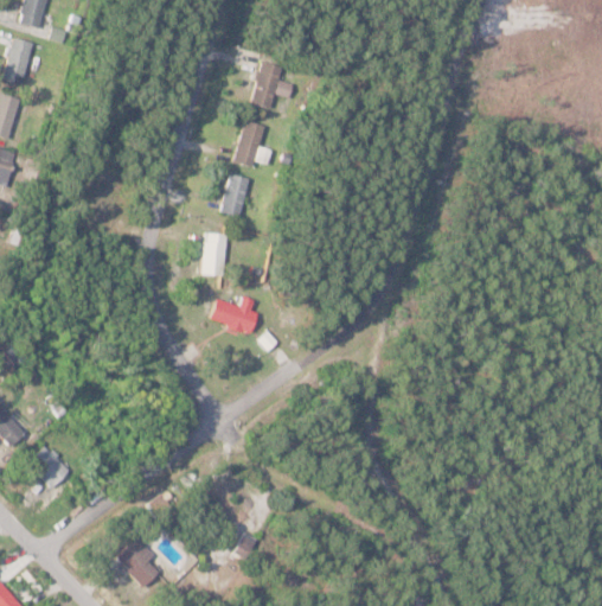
[(24,0),(18,21),(39,27),(46,0),(24,0)]
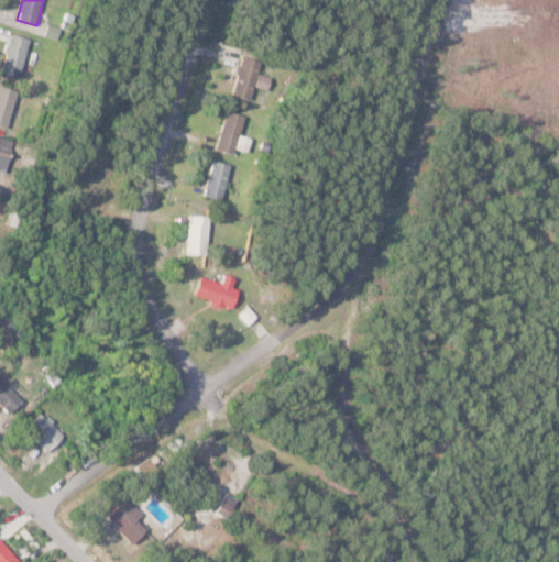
[(31,40),(11,34),(1,74),(20,79),(31,40)]
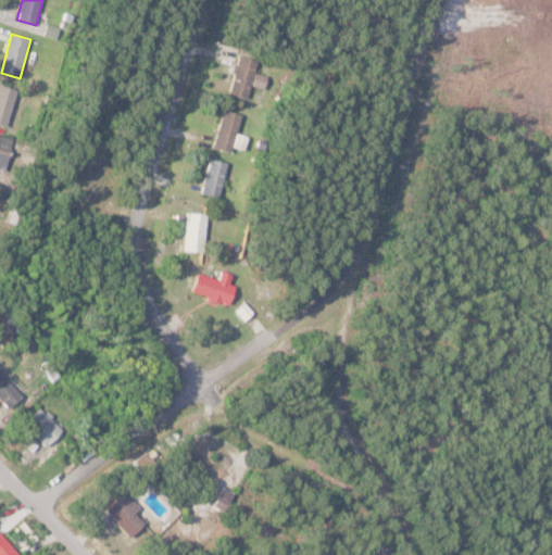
[(265,89),(268,76),(255,74),(258,60),(239,57),(233,87),(246,90),(247,86),(265,89)]
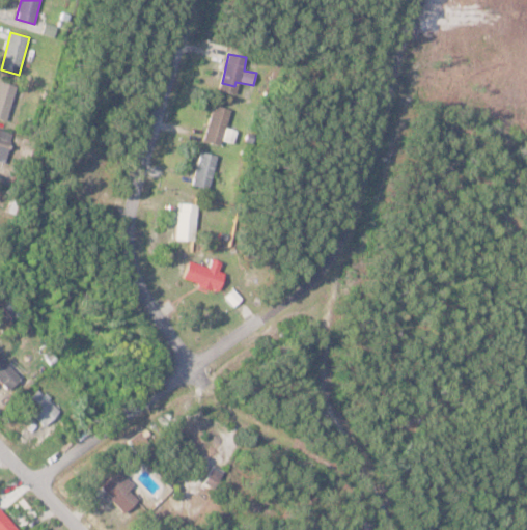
[(0,118),(6,121),(17,86),(0,81),(0,118)]
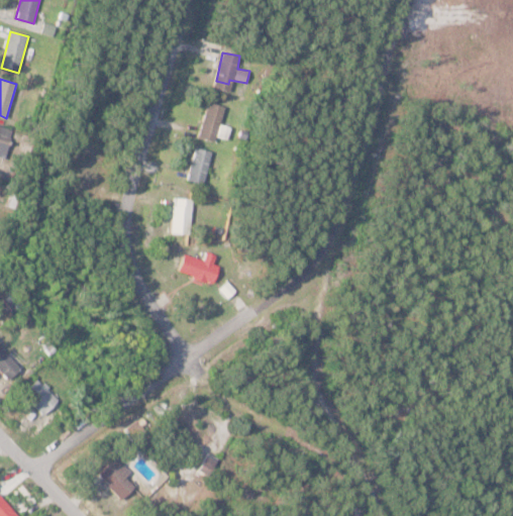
[(215,141),(225,107),(208,102),(198,136),(215,141)]
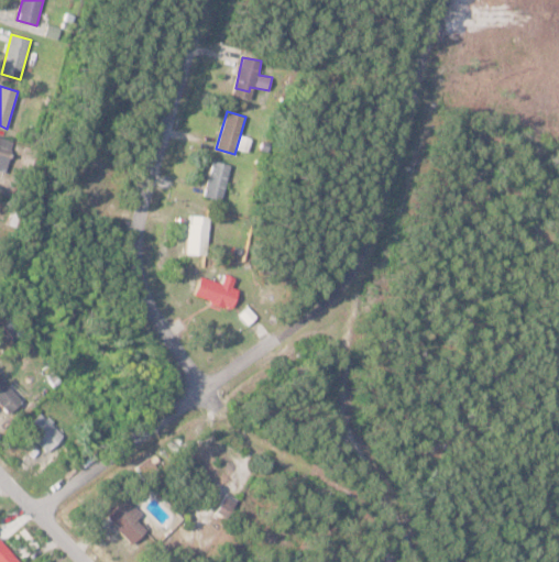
[(0,175),(4,177),(13,140),(0,136),(0,175)]
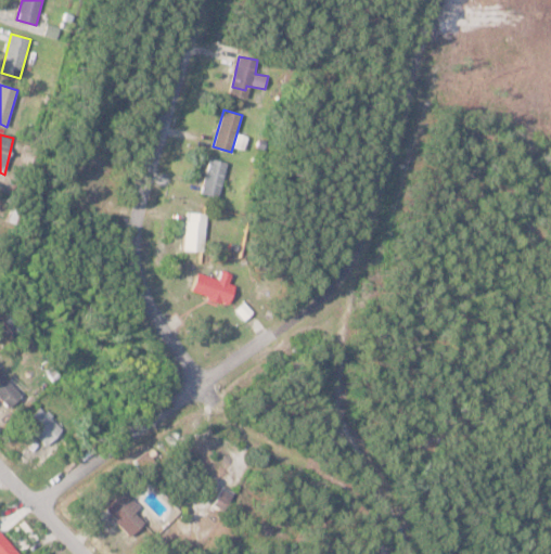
[(218,198),(227,163),(208,158),(201,193),(218,198)]
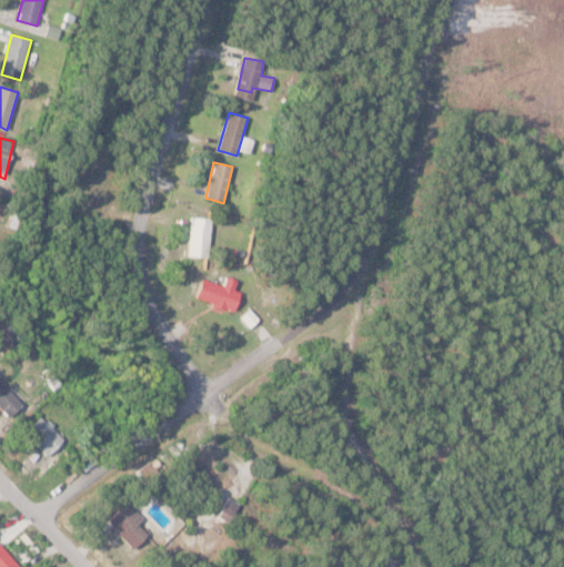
[(211,219),(191,218),(190,254),(210,254),(211,219)]
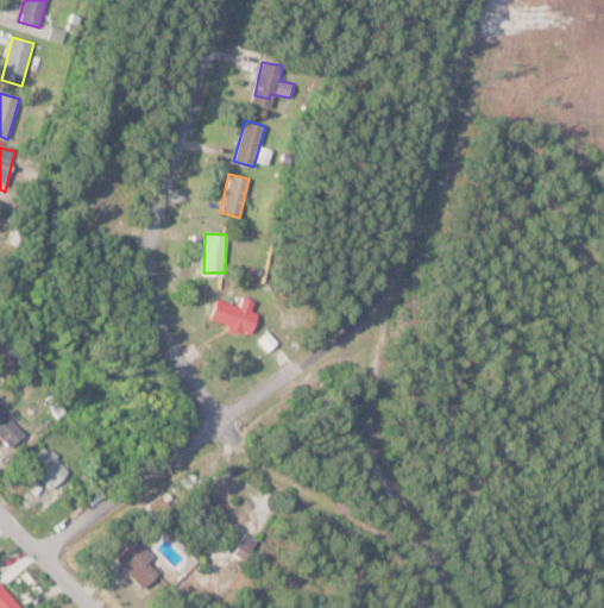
[(250,332),(259,302),(243,299),(240,307),(215,300),(209,320),(250,332)]
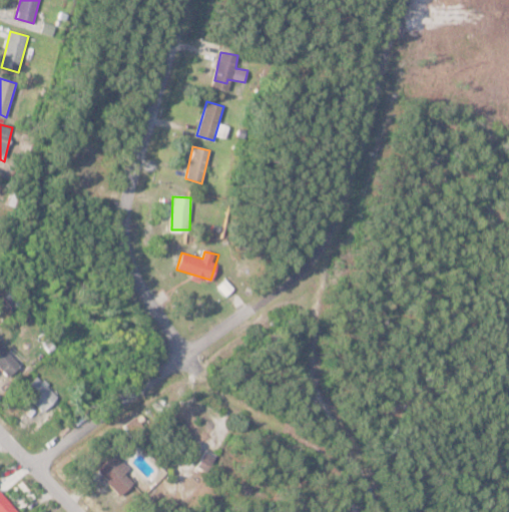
[(21,365),(0,343),(0,367),(9,377),(21,365)]
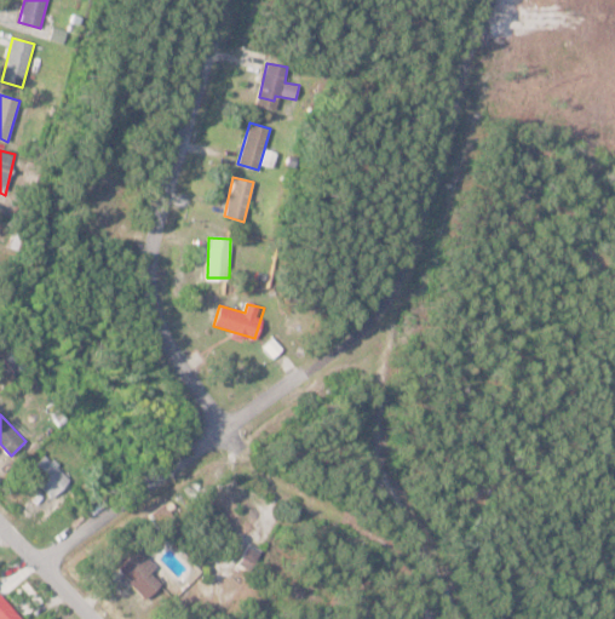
[(72,481),(47,454),(29,473),(53,498),(72,481)]
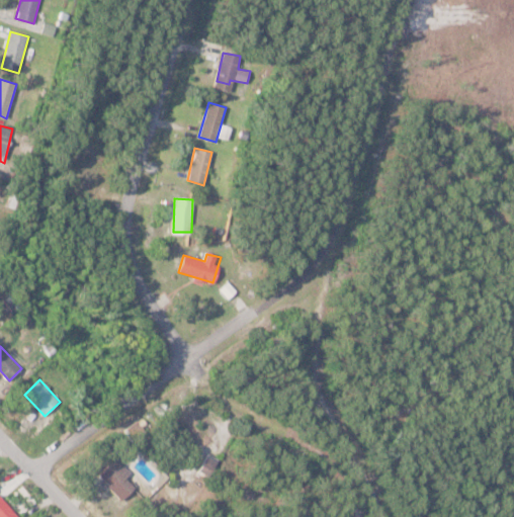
[(124,479),(130,474),(114,457),(96,476),(120,500),(134,488),(124,479)]
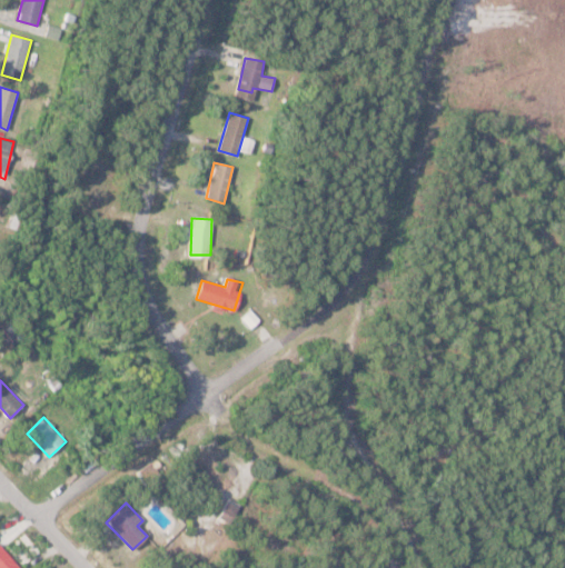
[(20,567),(0,541),(0,540),(0,567),(20,567)]
